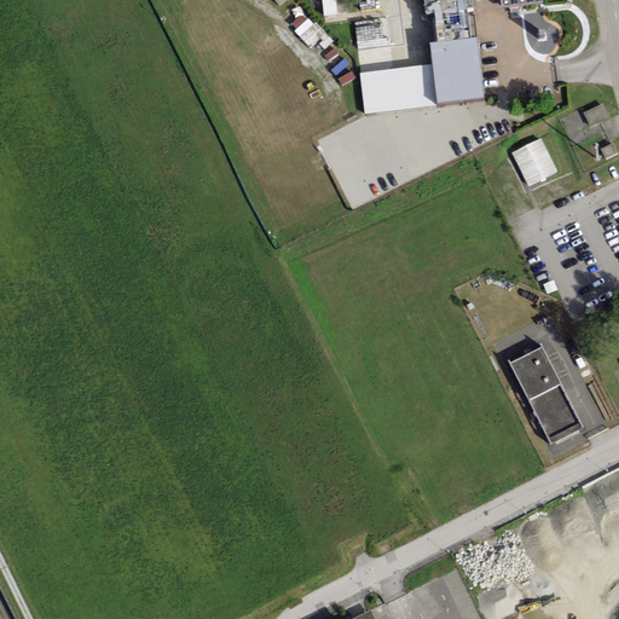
[(348,0),(324,0),(325,16),(350,15),(348,0)]
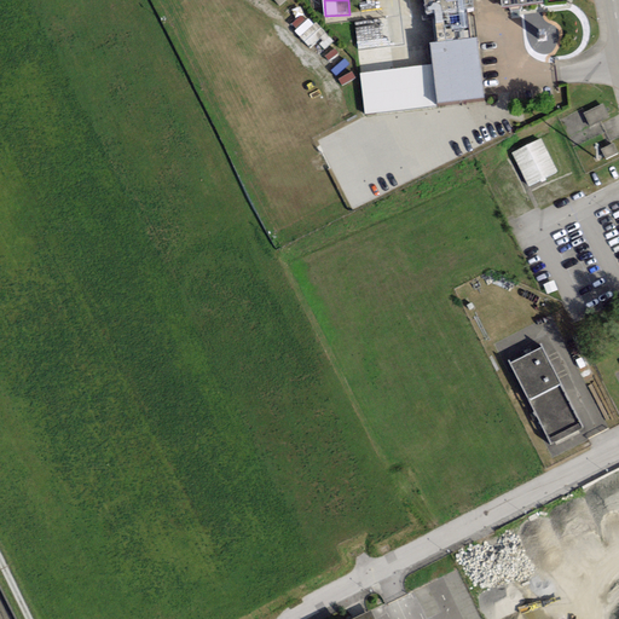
[(438,106),(485,102),(472,0),(424,0),(427,12),(434,12),(438,41),(431,44),(433,64),(438,106)]
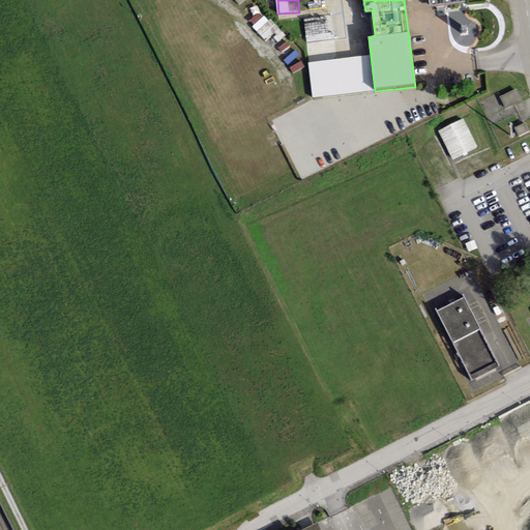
[(308,63),(314,98),(375,91),(371,55),(308,63)]
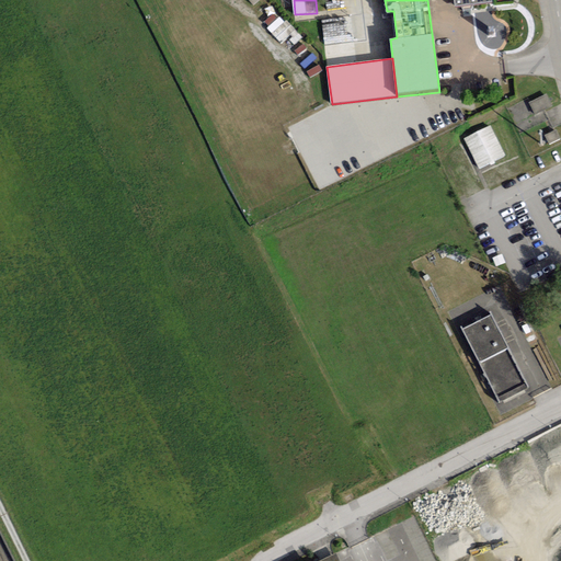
[(537,115),(554,107),(549,95),(531,103),(537,115)]
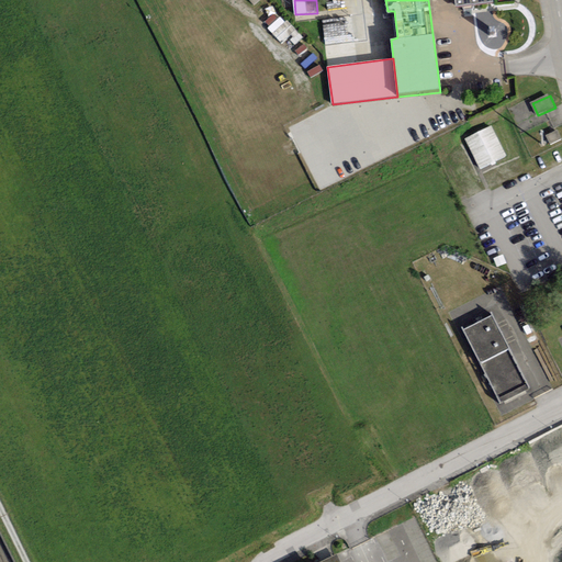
[(462,141),(476,170),(502,158),(487,128),(462,141)]
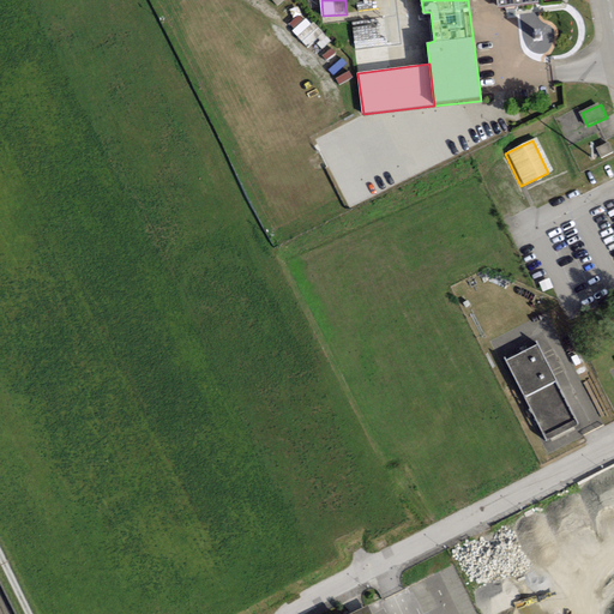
[(536,344),(505,360),(546,440),(577,425),(536,344)]
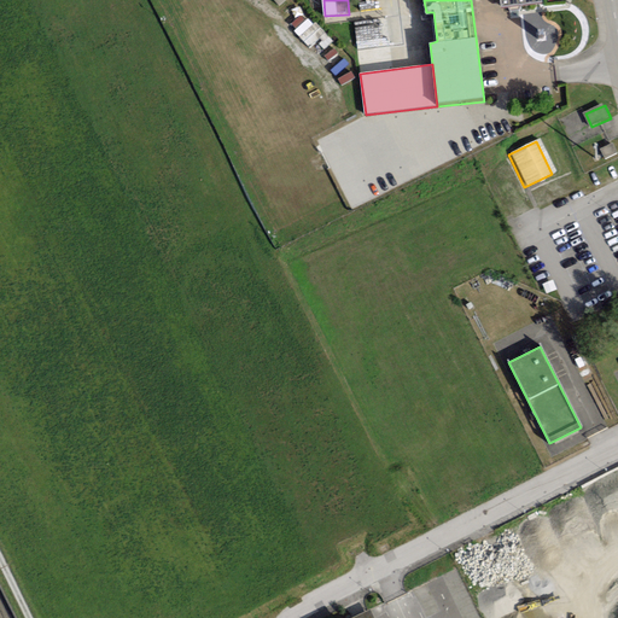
[(576,403),(587,437),(607,430),(595,397),(576,403)]
